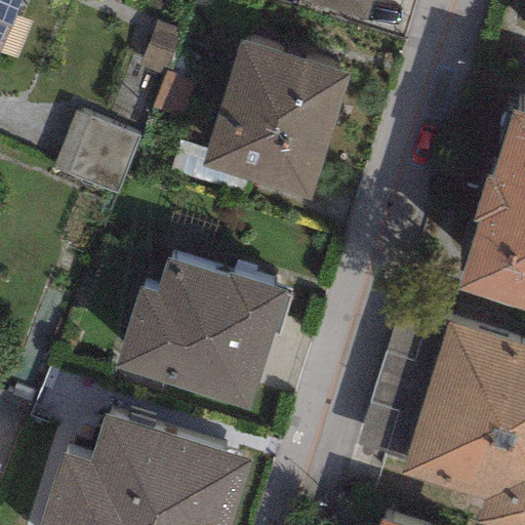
[(0,0),(0,43),(17,0),(0,0)]
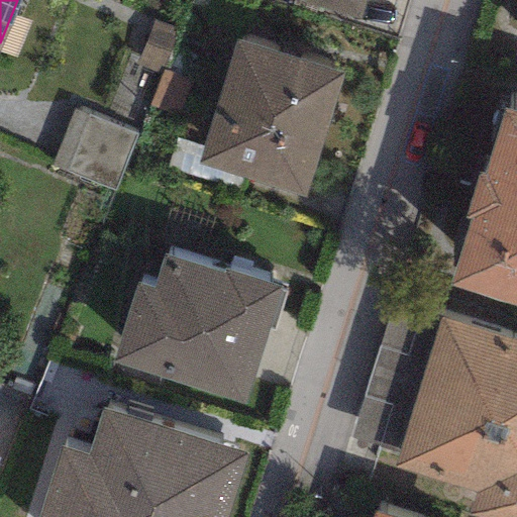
[(290,0),(357,21),(365,0),(290,0)]
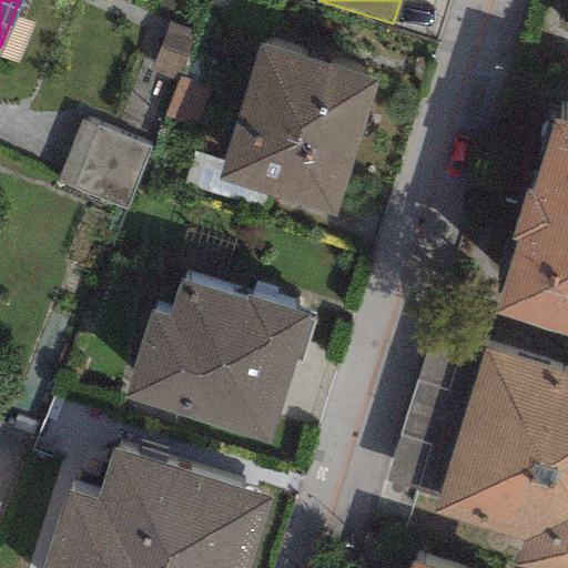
[(165,21),(148,74),(176,84),(179,77),(194,32),(165,21)]
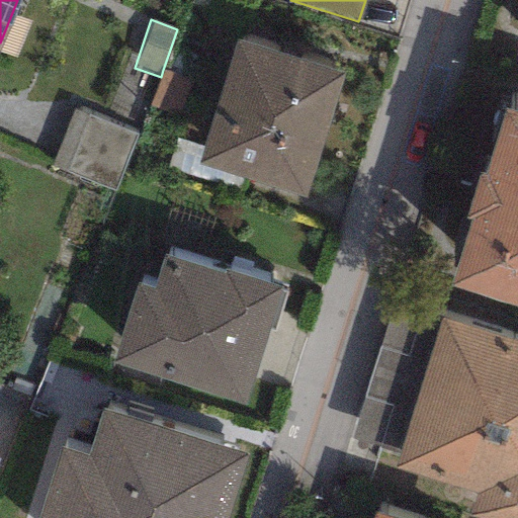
[(236,39),(197,165),(303,197),(342,72),(236,39)]
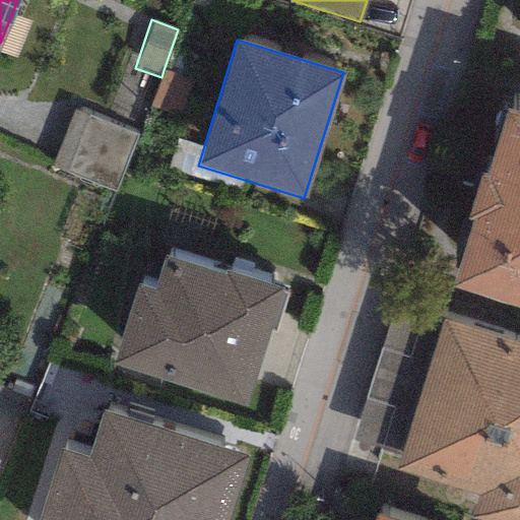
[(191,80),(164,70),(161,77),(149,109),(178,119),(191,80)]
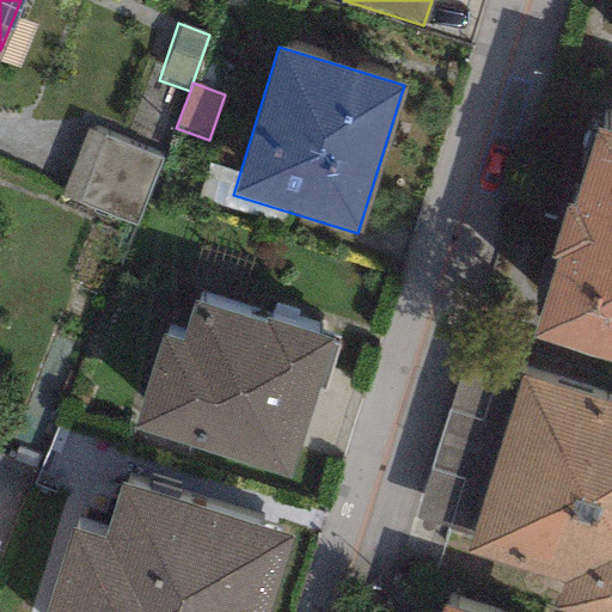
[(160,160),(85,130),(59,199),(134,227),(160,160)]
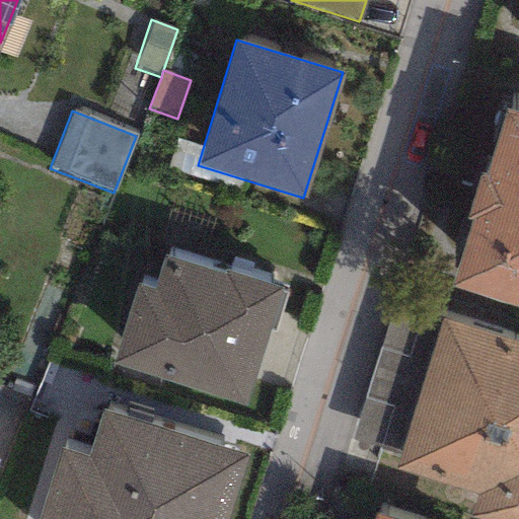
[(470,220),(449,286),(518,307),(518,115),(505,110),(484,178),(478,176),(465,218),(470,220)]
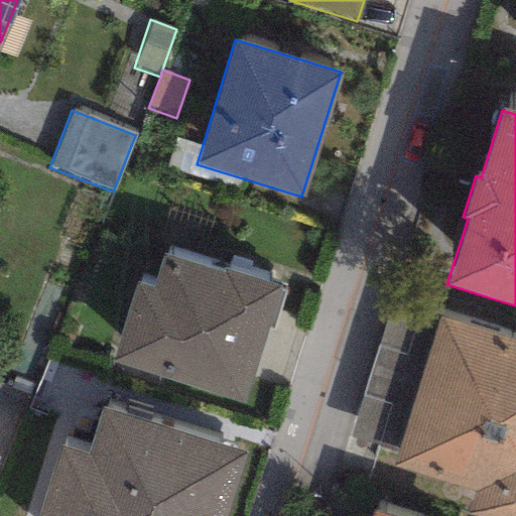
[(136,283),(111,363),(243,403),(266,327),(271,329),(284,287),(224,268),(222,273),(161,255),(151,287),(136,283)]
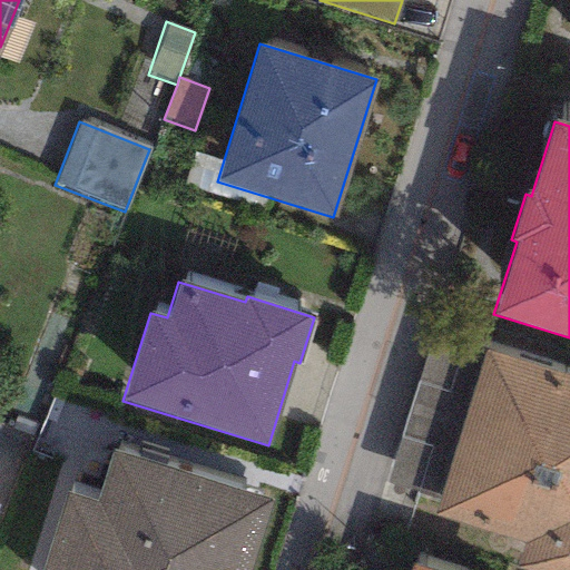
[(387,483),(441,498),(484,349),(431,334),(387,483)]
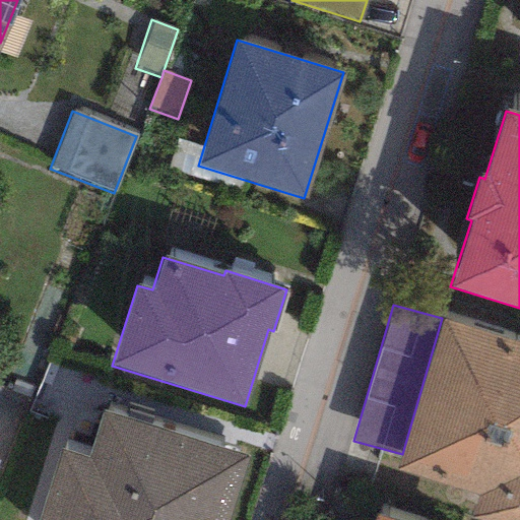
[(476,496),(469,519),(472,519),(519,519),(519,341),(442,318),(402,454),(395,471),(476,496)]
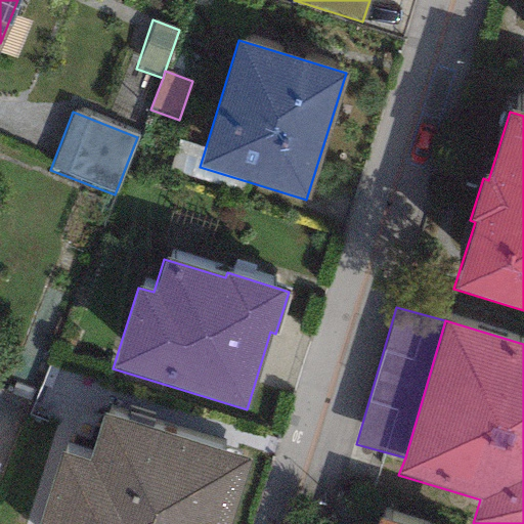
[(61,452),(39,523),(230,523),(250,460),(101,415),(87,461),(61,452)]
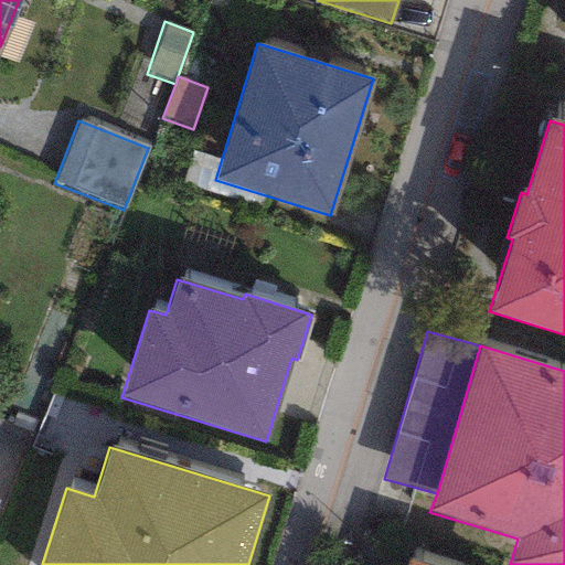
All buildings are outlined.
